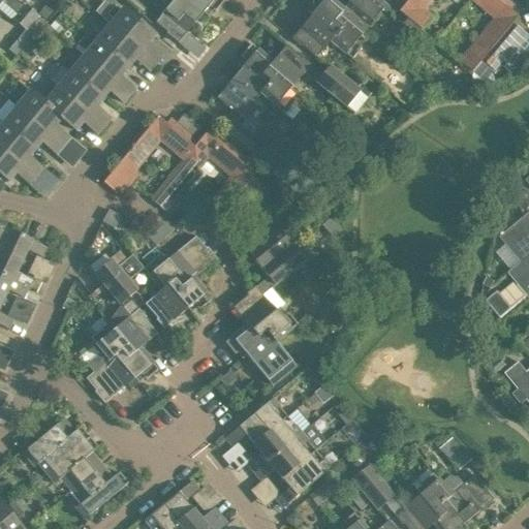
[(0,0),(0,4),(1,3),(14,14),(10,19),(25,31),(8,51),(17,58),(47,24),(25,5),(18,0),(0,0)]
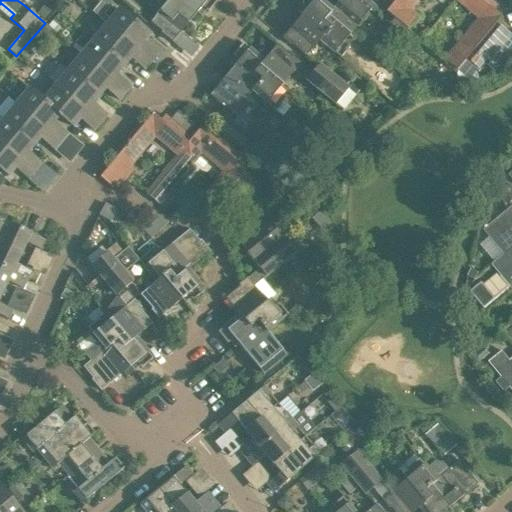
[(167,0),(150,21),(162,31),(161,32),(172,42),(191,19),(201,7),(207,12),(217,1),(216,0),(167,0)]
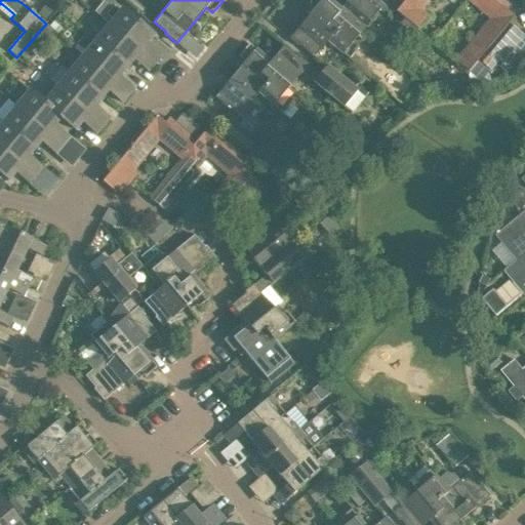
[(304,22),(289,39),(297,45),(298,44),(314,57),(327,41),(349,59),(358,48),(352,42),(359,34),(381,7),(372,0),(347,0),(339,9),(327,0),(311,0),(308,3),(315,9),(309,15),(304,22)]
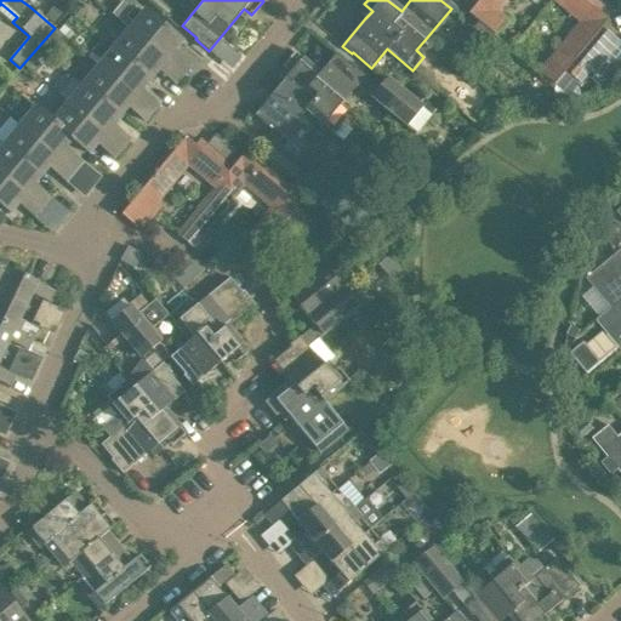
[(473,0),(477,3),(467,13),(478,23),(493,35),(494,36),(507,20),(496,11),(505,0),(473,0)]
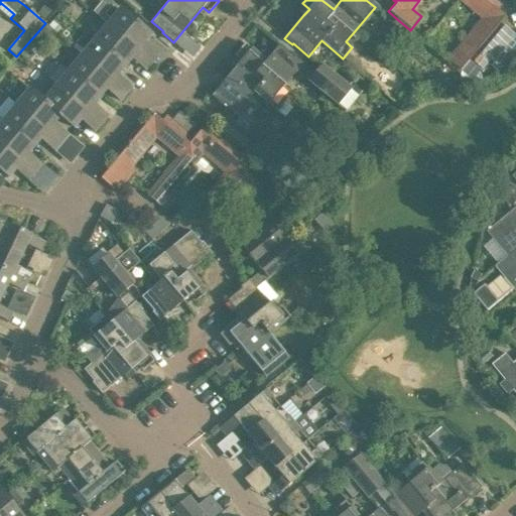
[(459,0),(482,18),(446,59),(460,71),(459,80),(471,81),(482,79),(480,71),(489,59),(492,62),(514,36),(515,35),(503,25),(502,26),(499,23),(505,16),(497,9),(501,5),(495,0),(459,0)]
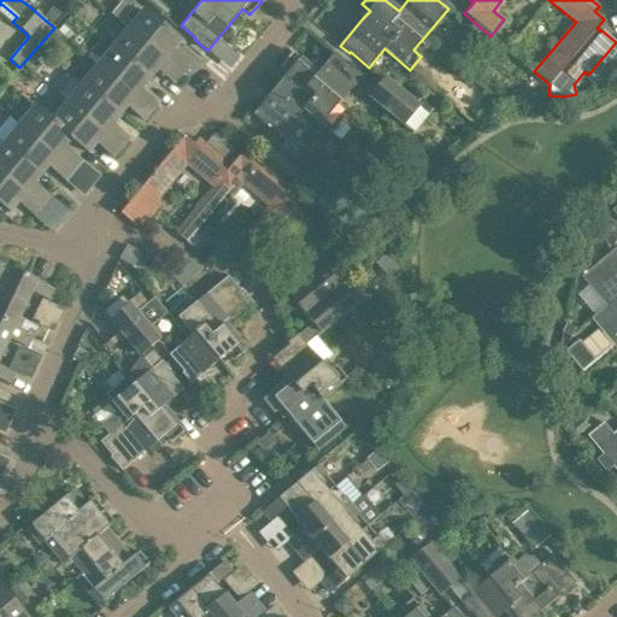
[(62,12),(54,5),(45,16),(53,23),(62,12)]
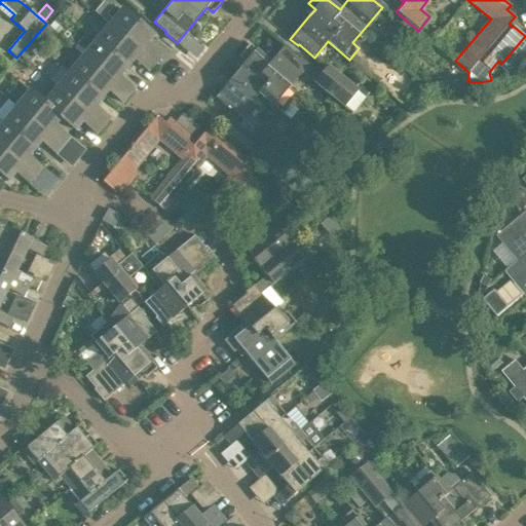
[(121,8),(108,25),(154,64),(160,57),(146,44),(153,36),(121,8)]
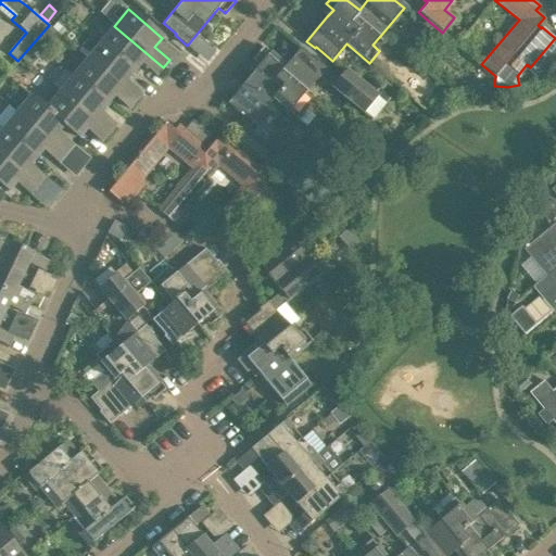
[(428,21),(421,29),(434,40),(441,32),(428,21)]
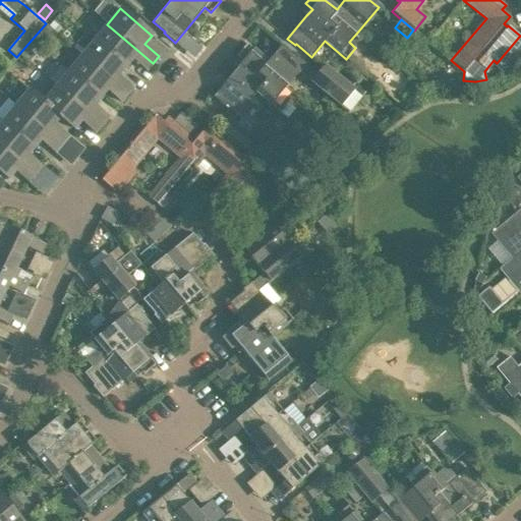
[(107,24),(94,40),(126,66),(132,58),(147,70),(153,63),(107,24)]
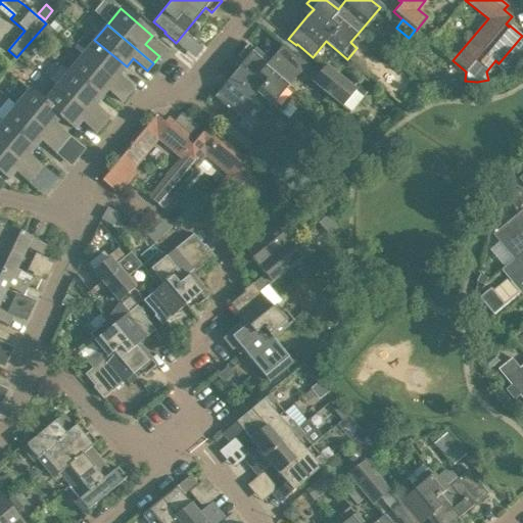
[(522,50),(522,38),(521,37),(498,63),(507,70),(522,50)]
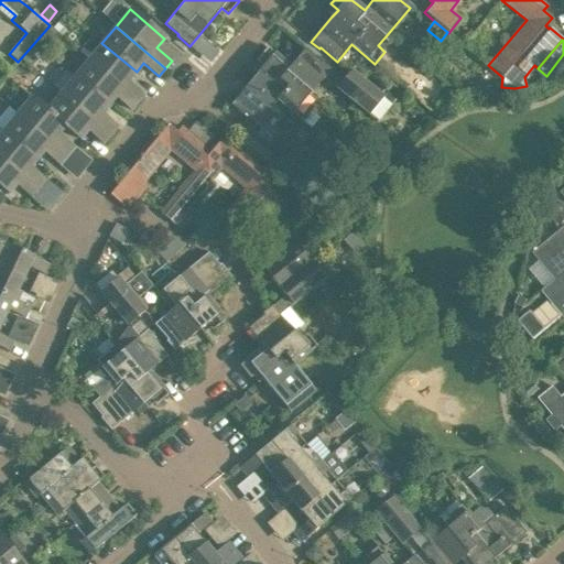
[(101,43),(88,60),(138,102),(144,94),(129,80),(137,72),(101,43)]
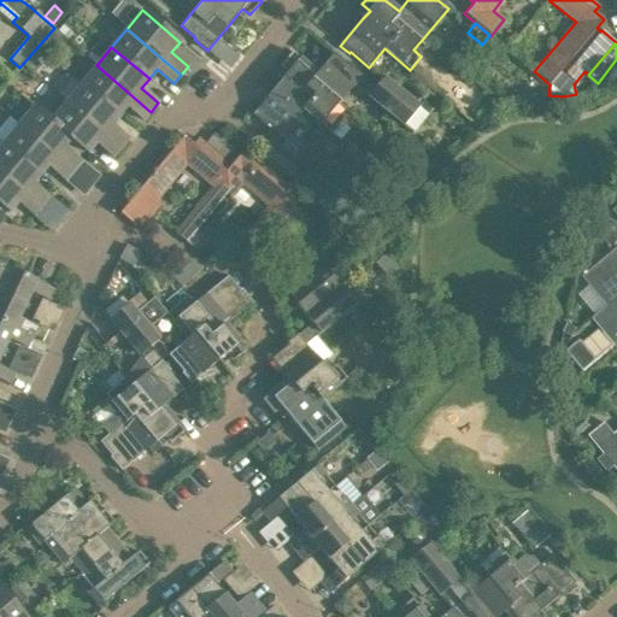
[(275,88),(252,116),(266,127),(268,125),(281,137),(303,111),(328,131),(339,141),(348,129),(338,121),(340,118),(331,112),(340,103),(354,86),(362,76),(363,75),(353,68),(352,69),(334,53),(317,74),(292,52),(281,66),(288,72),(275,88)]
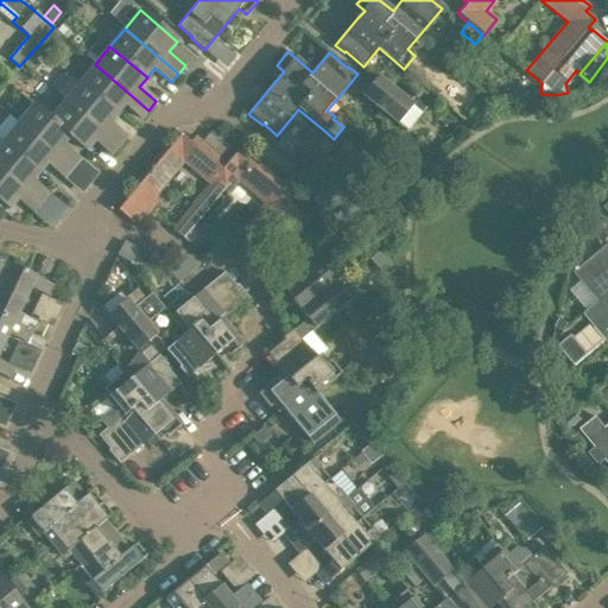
[(95,64),(80,83),(116,114),(125,105),(141,119),(149,111),(95,64)]
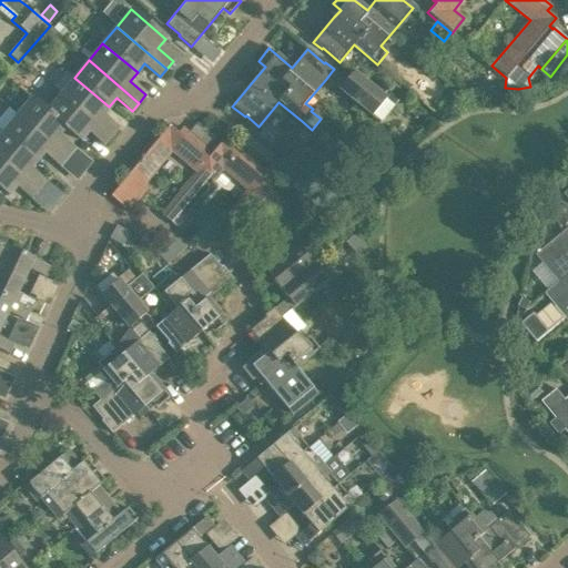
[(333,70),(326,79),(379,122),(404,93),(393,83),(382,95),(353,71),(345,80),(333,70)]
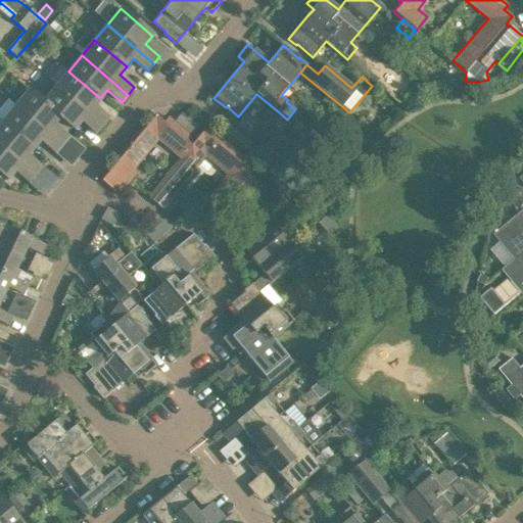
[(68,72),(55,87),(102,126),(107,119),(94,106),(100,98),(68,72)]
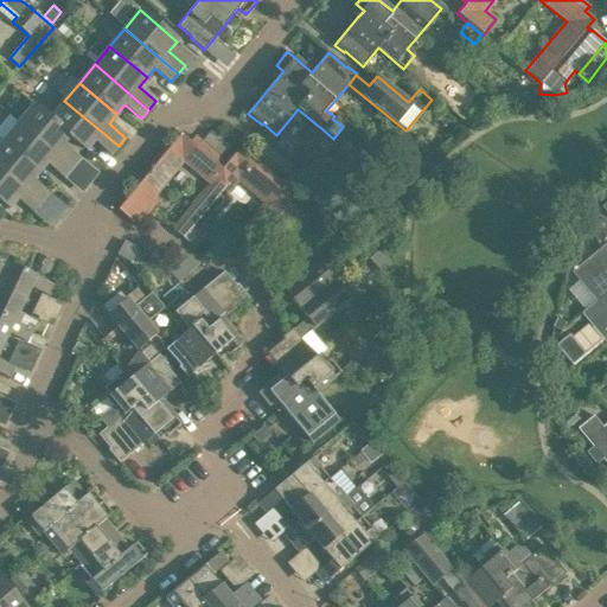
[(64,101),(50,119),(70,136),(85,151),(94,141),(110,155),(119,146),(64,101)]
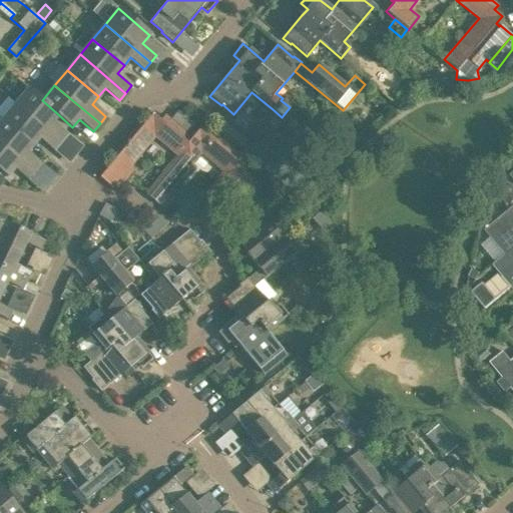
[(28,88),(15,104),(60,141),(66,134),(52,123),(59,115),(42,100),(28,88)]
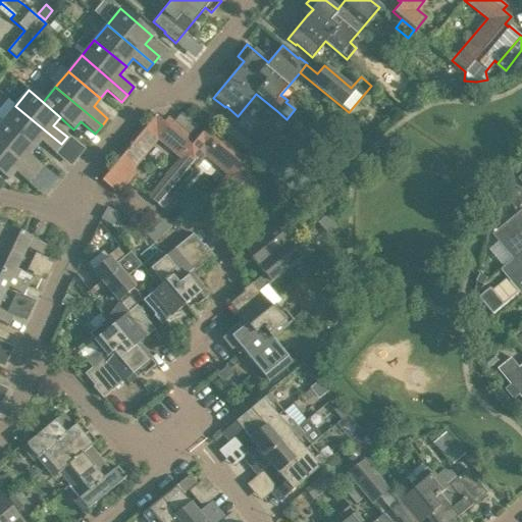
[(15,106),(2,121),(34,148),(41,140),(55,152),(61,144),(15,106)]
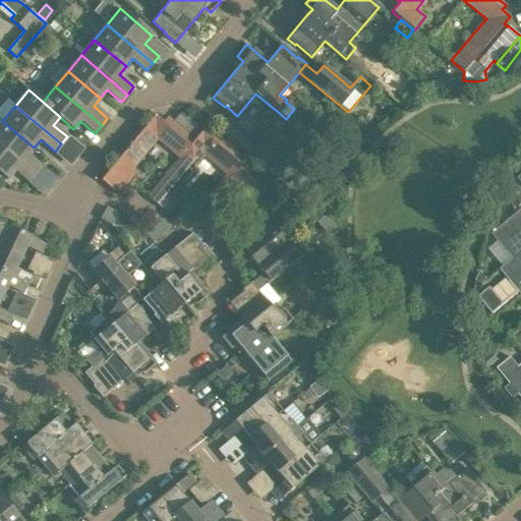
[(157,139),(179,158),(194,140),(167,117),(163,122),(155,115),(145,127),(141,124),(114,158),(117,161),(101,180),(114,191),(119,185),(123,186),(134,174),(131,171),(157,139)]
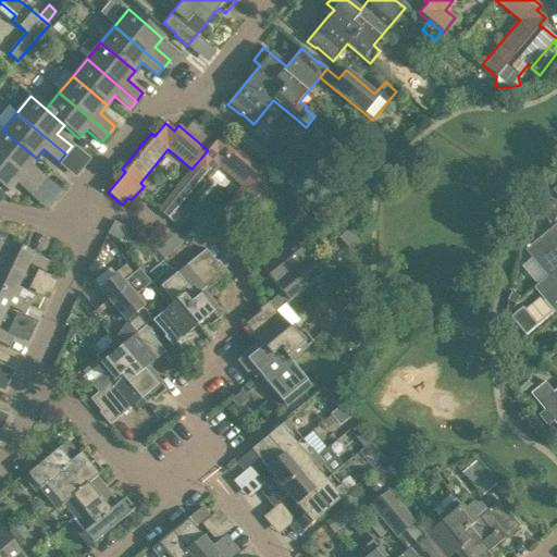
[(2,130),(0,132),(0,155),(38,187),(45,180),(29,166),(36,158),(2,130)]
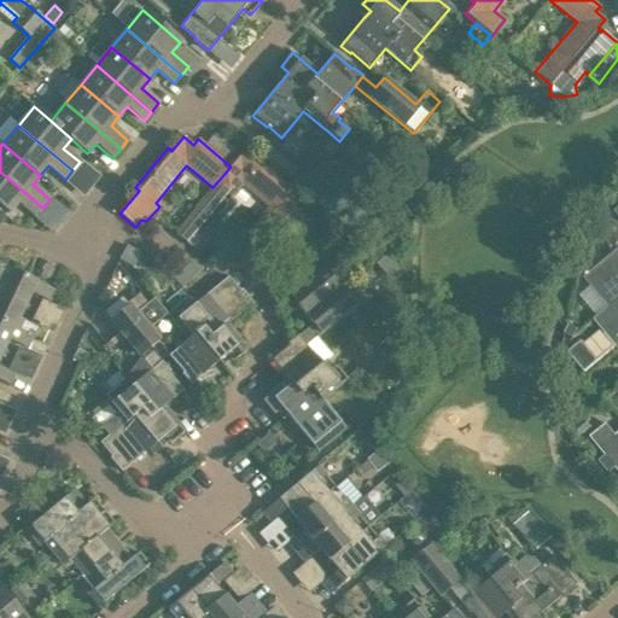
[(231,167),(213,187),(175,233),(191,246),(194,242),(200,243),(210,232),(207,228),(243,185),(268,208),(233,250),(239,255),(254,257),(263,245),(268,249),(275,239),(290,251),(313,225),(293,208),(297,204),(287,197),(292,191),(246,152),(242,158),(239,156),(231,167)]
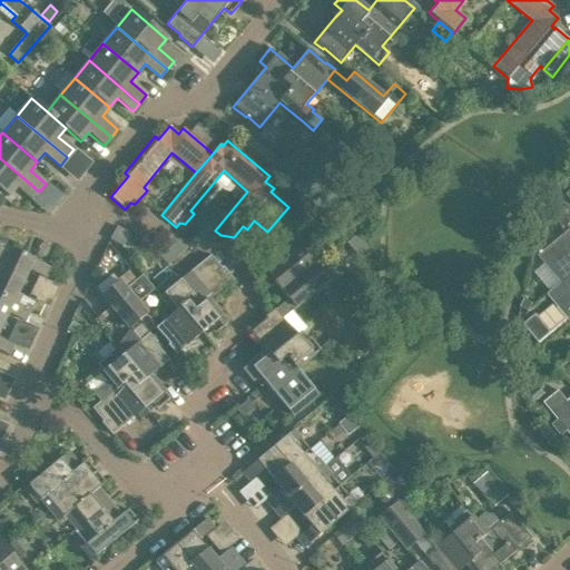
[(39,192),(0,158),(0,188),(9,196),(16,187),(32,200),(39,192)]
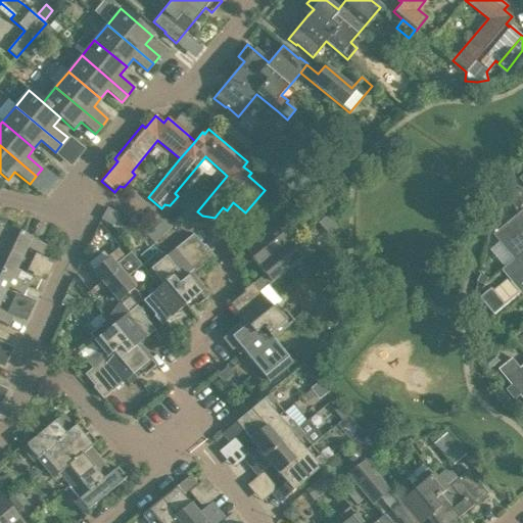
[(522,204),(522,194),(518,189),(509,197),(518,208),(522,204)]
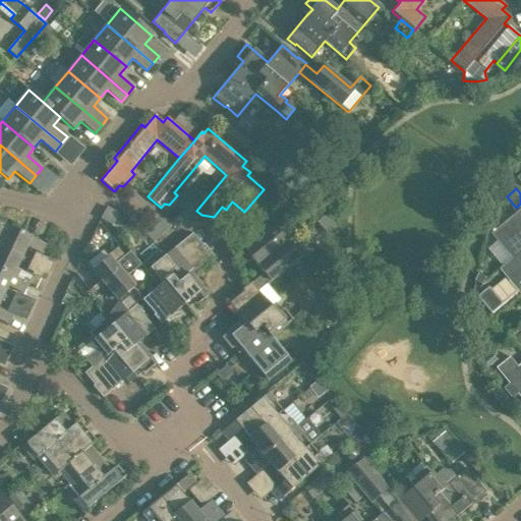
[(108,207),(101,218),(112,224),(118,214),(108,207)]
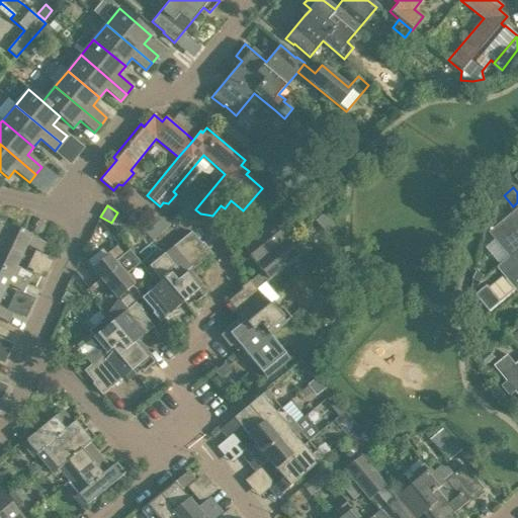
[(517,207),(489,233),(509,257),(510,258),(517,251),(517,207)]
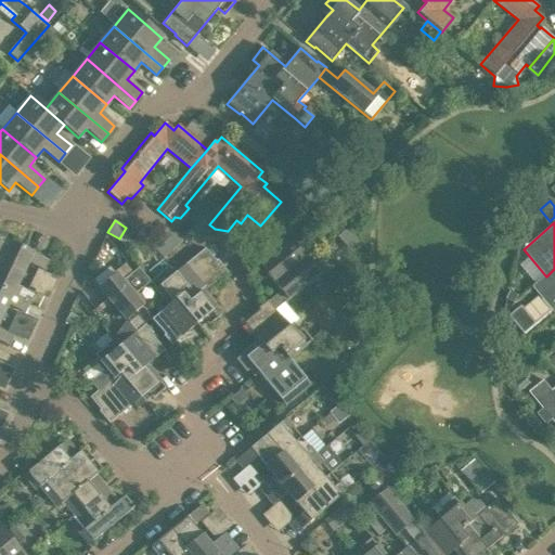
[(152,247),(169,256),(178,239),(162,230),(152,247)]
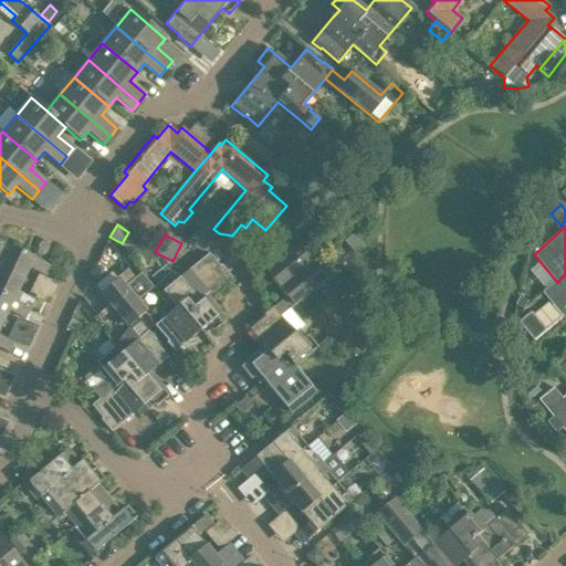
[(0,269),(22,280),(28,268),(45,275),(50,265),(0,241),(0,269)]
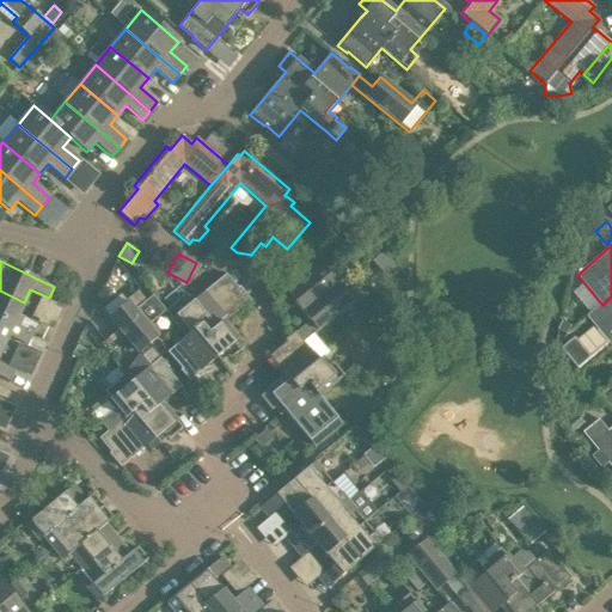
[(322,265),(271,306),(279,316),(294,304),(301,312),(337,283),(322,265)]
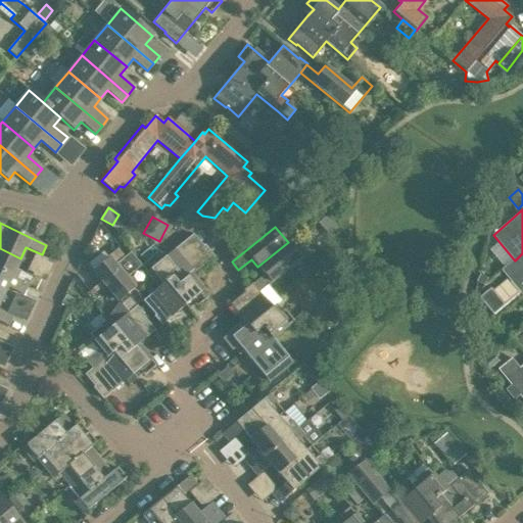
[(92,368),(84,375),(94,387),(93,388),(95,391),(96,391),(102,399),(126,380),(139,370),(143,376),(155,367),(150,361),(138,344),(160,326),(191,301),(196,307),(202,302),(208,298),(190,276),(214,256),(207,248),(204,245),(202,246),(193,235),(164,257),(157,264),(152,256),(141,266),(158,288),(141,302),(136,306),(128,314),(120,303),(106,322),(110,327),(105,332),(100,325),(94,330),(88,335),(100,348),(86,360),(92,368)]
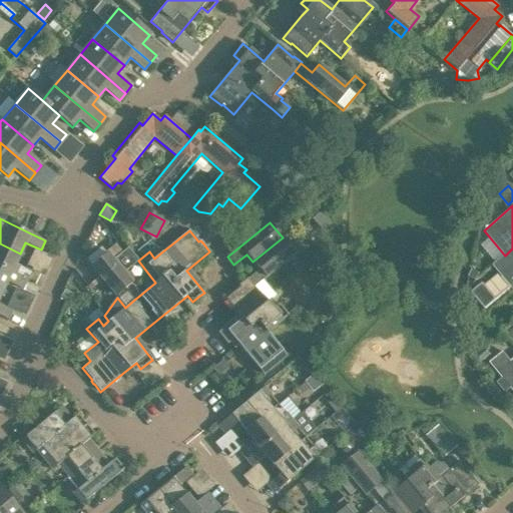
[(259,270),(247,279),(253,287),(295,252),(283,237),(252,262),(259,270)]
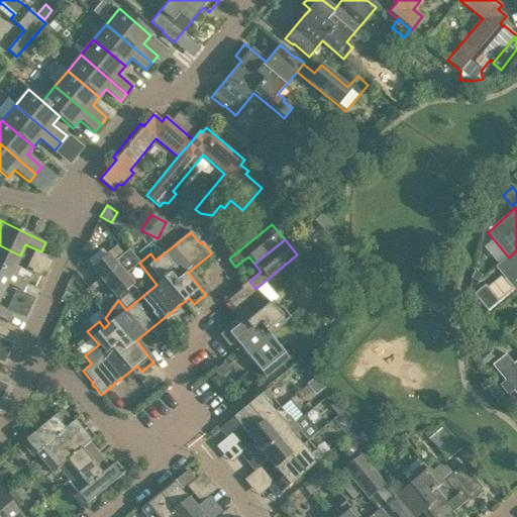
[(0,245),(0,269),(26,282),(30,274),(15,266),(20,255),(0,245)]
